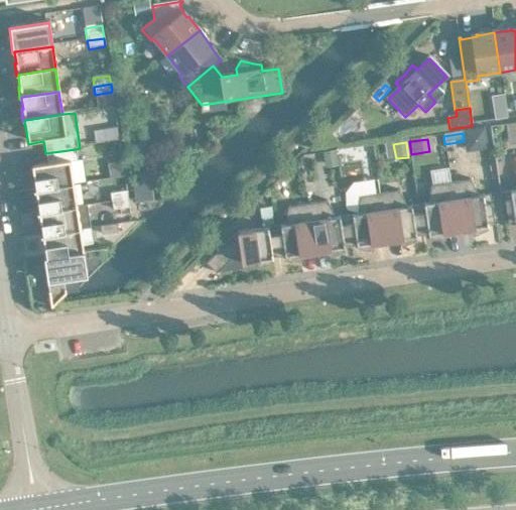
[(31,168),(35,190),(35,192),(73,186),(70,164),(78,162),(76,149),(45,153),(47,165),(31,168)]
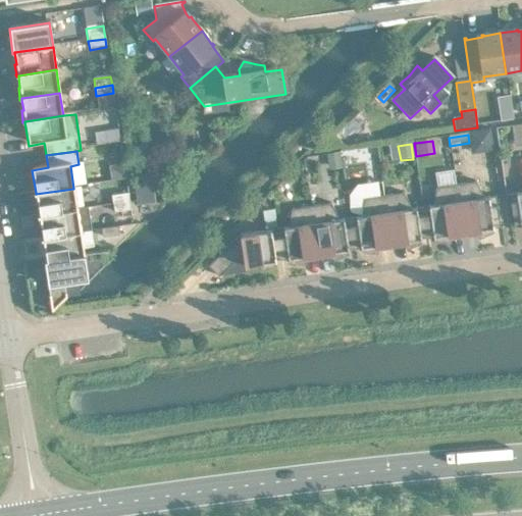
[(338,155),(326,156),(328,171),(341,169),(338,155)]
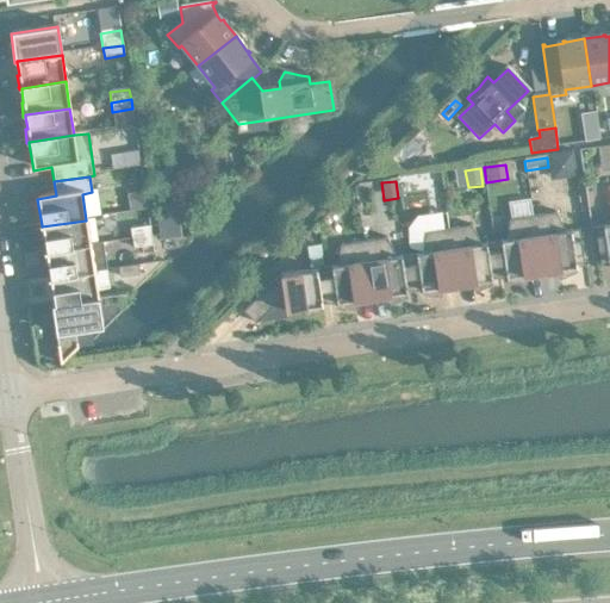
[(143,194),(128,197),(130,213),(145,212),(143,194)]
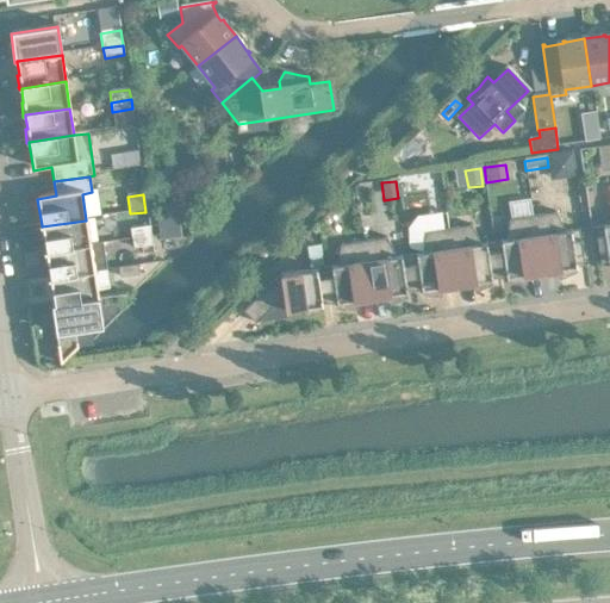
[(160,242),(181,238),(178,215),(156,218),(160,242)]
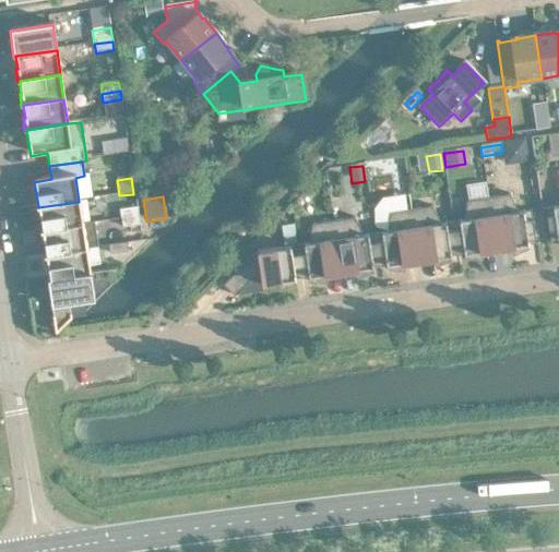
[(510,198),(488,201),(496,252),(509,250),(513,259),(528,252),(527,247),(528,247),(527,243),(534,242),(534,246),(535,246),(531,213),(518,215),(510,198)]
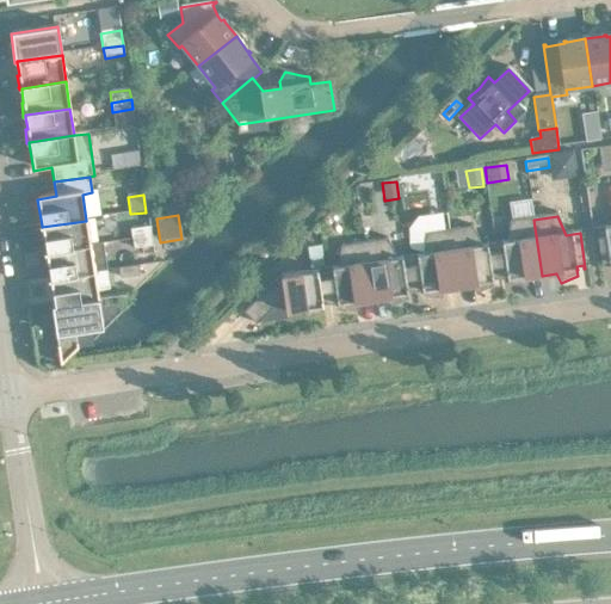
[(610,219),(610,228),(596,230),(602,266),(603,266),(603,263),(609,262),(609,265),(610,265),(610,271),(610,270),(610,219)]
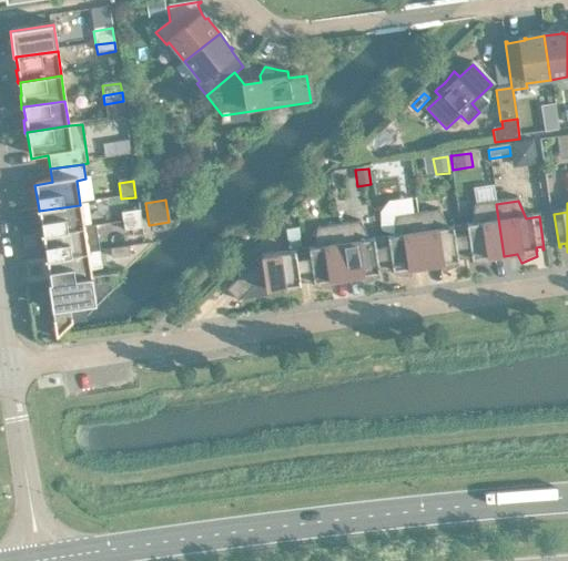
[(472,226),(459,228),(464,258),(470,257),(472,261),(473,266),(489,267),(490,258),(504,256),(496,204),(474,207),(472,226)]
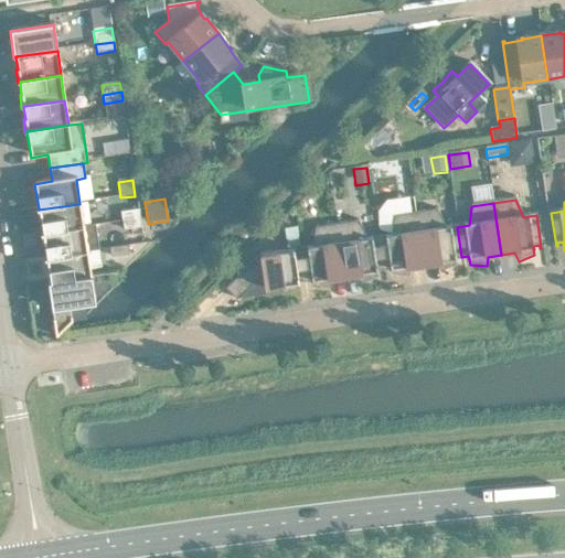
[(41,222),(42,234),(42,235),(84,228),(80,204),(39,210),(39,208),(36,208),(36,212),(39,222),(41,222)]
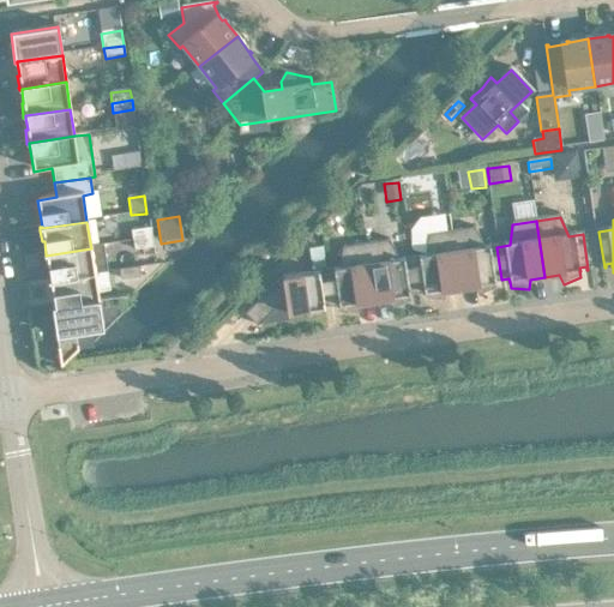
[(131,233),(132,242),(152,239),(151,229),(131,233)]
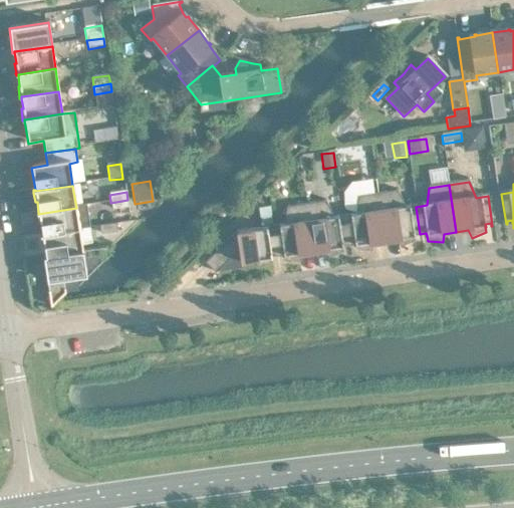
[(398,192),(377,195),(384,242),(397,240),(401,249),(415,243),(414,238),(415,238),(414,235),(420,234),(416,207),(405,208),(398,192)]
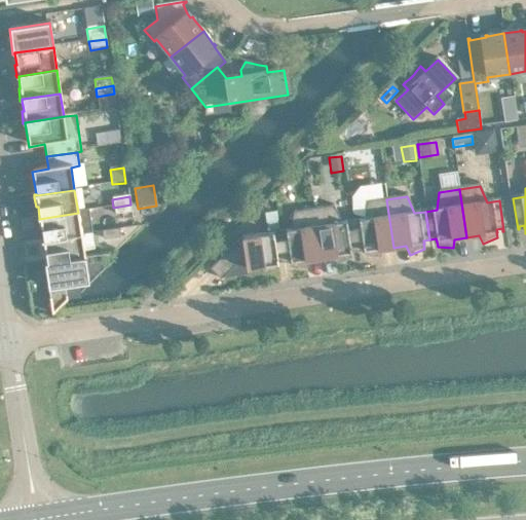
[(364,221),(352,222),(357,250),(363,249),(364,253),(364,252),(365,257),(380,259),(381,250),(393,248),(386,199),(366,202),(364,221)]
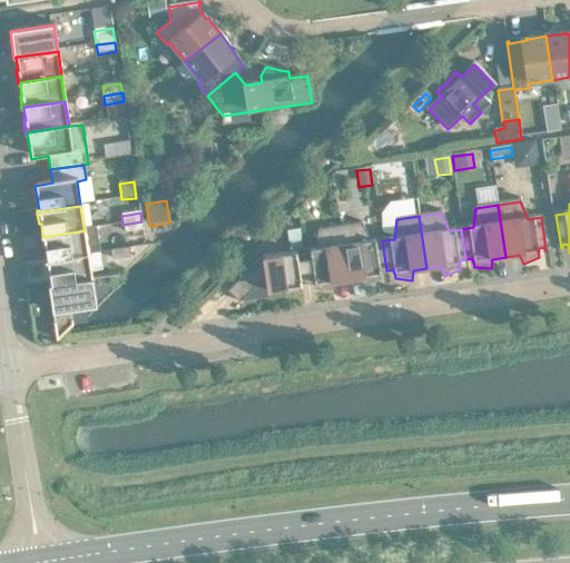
[(141,221),(123,225),(125,234),(143,231),(141,221)]
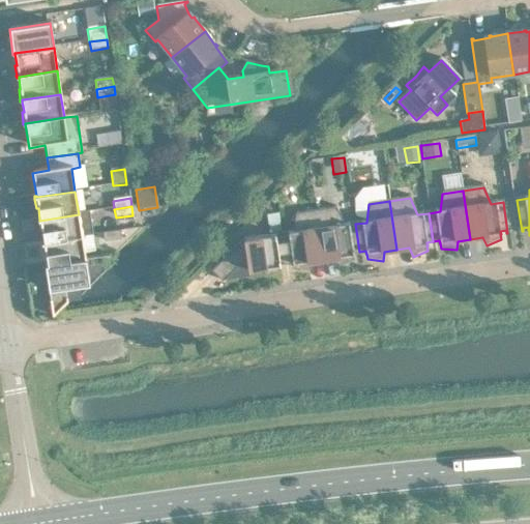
[(336,209),(316,212),(323,261),(335,259),(339,267),(353,261),(353,257),(353,256),(353,253),(359,252),(355,224),(344,226),(336,209)]
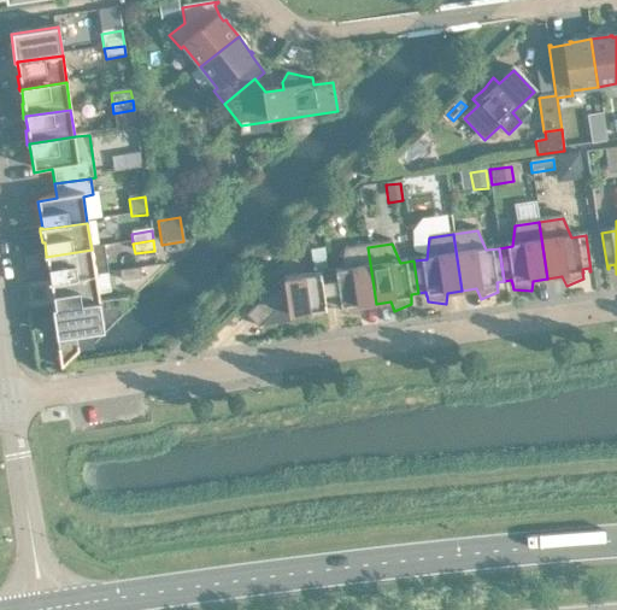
[(341,271),(328,274),(333,306),(340,305),(340,309),(341,309),(342,315),(360,317),(362,306),(376,304),(368,247),(344,251),(341,271)]
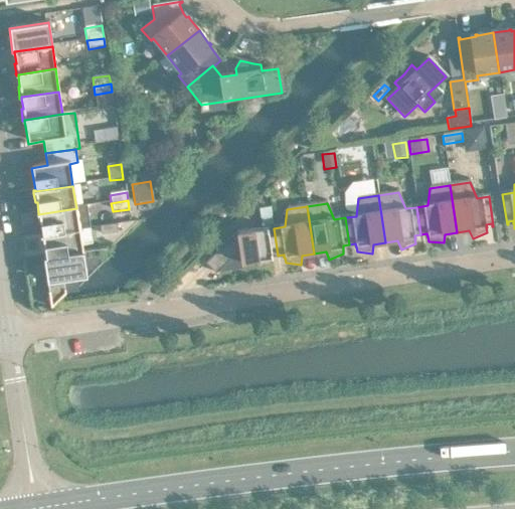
[(40,225),(41,235),(41,236),(79,231),(90,230),(86,207),(76,208),(38,214),(38,213),(36,213),(36,215),(37,215),(38,225),(40,225)]
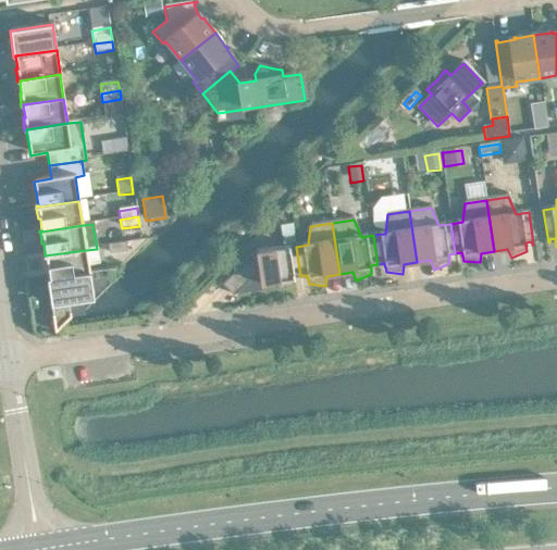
[(108,246),(109,255),(127,253),(126,244),(108,246)]
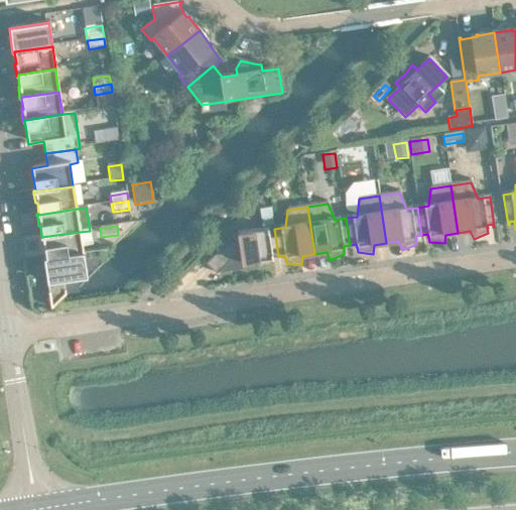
[(278,256),(274,229),(238,234),(206,265),(216,276),(233,260),(241,258),(242,265),(255,263),(258,271),(272,265),(272,260),(272,257),(278,256)]
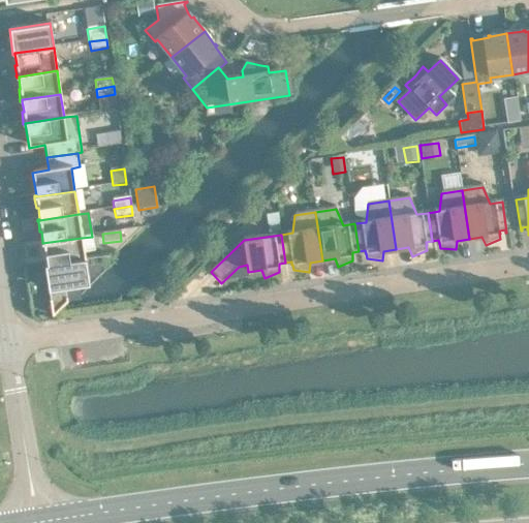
[(44,254),(47,266),(47,267),(86,260),(82,238),(42,243),(42,242),(40,242),(41,245),(42,254),(44,254)]
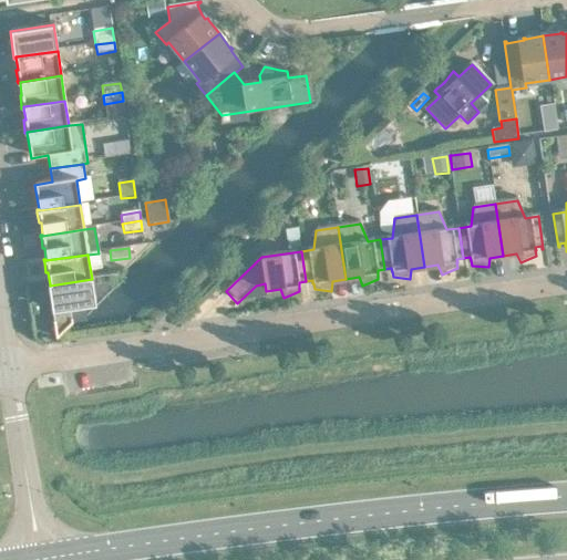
[(50,286),(50,284),(48,284),(53,323),(55,340),(72,324),(70,309),(95,306),(92,279),(50,286)]
